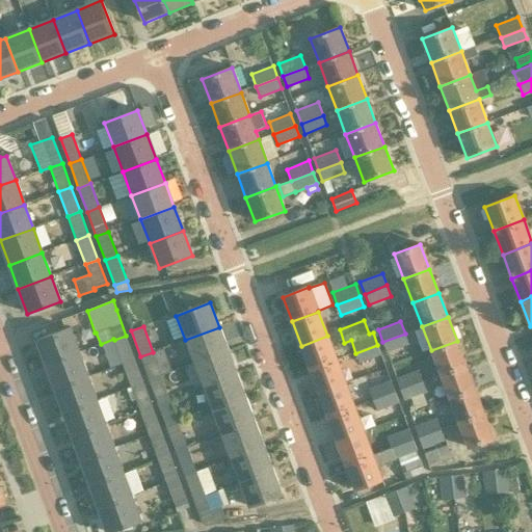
[(185,340),(194,364),(228,351),(219,327),(185,340)]
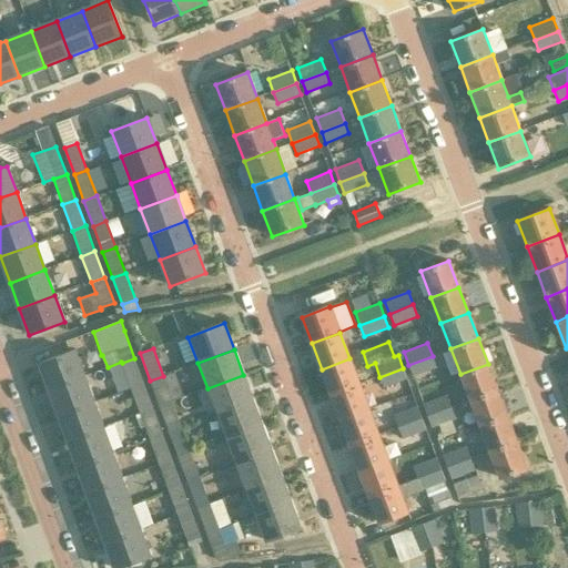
[(39,363),(49,389),(84,376),(75,351),(39,363)]
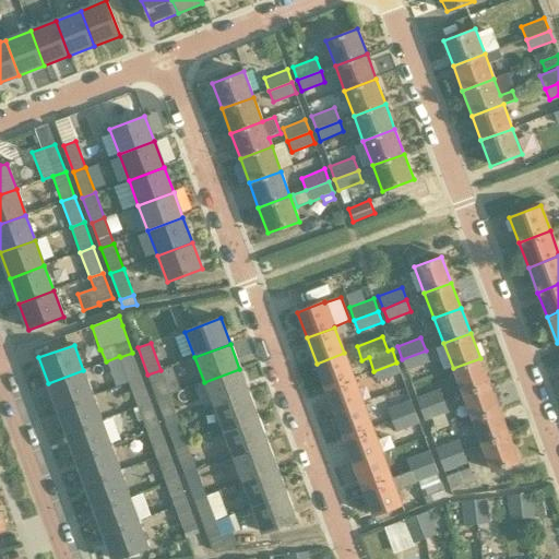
[(426,351),(402,359),(406,370),(430,361),(426,351)]
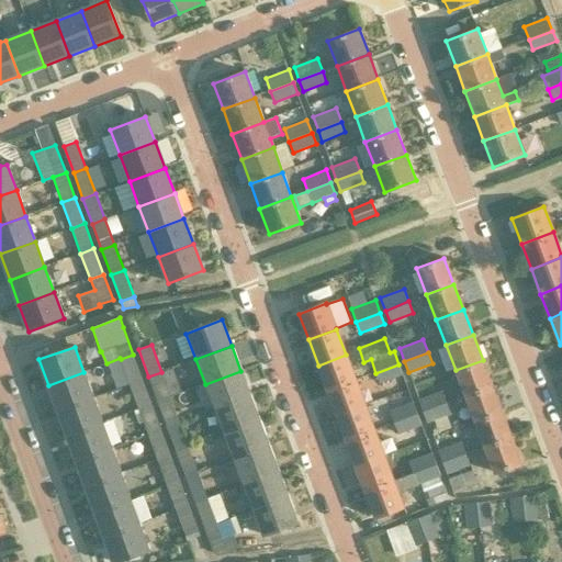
[(133,355),(121,359),(130,384),(143,380),(133,355)]
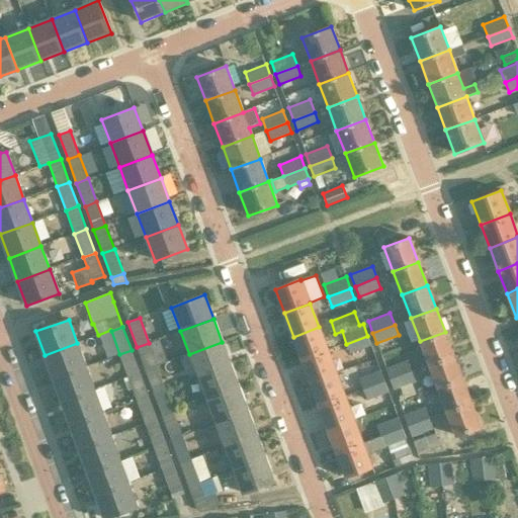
[(319,327),(293,337),(303,360),(327,351),(319,327)]
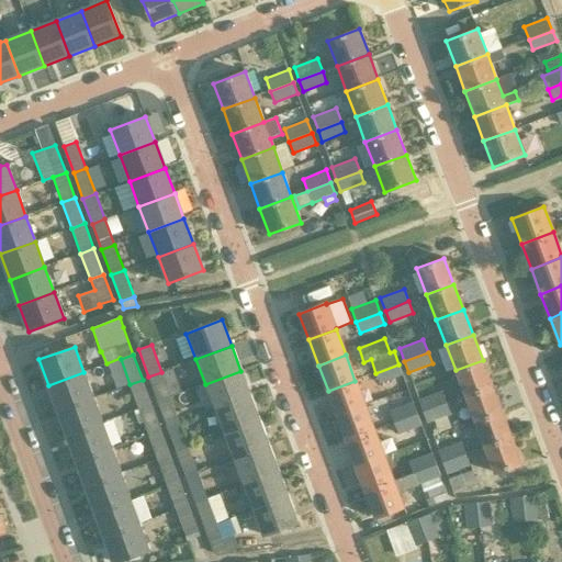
[(464,396),(492,385),(483,360),(456,370),(464,396)]
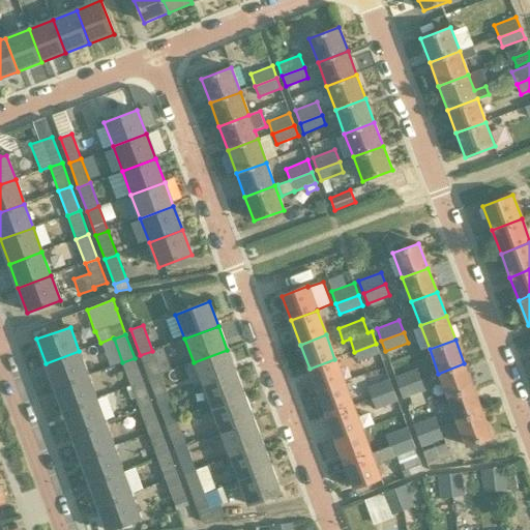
[(376,344),(354,352),(357,361),(379,354),(376,344)]
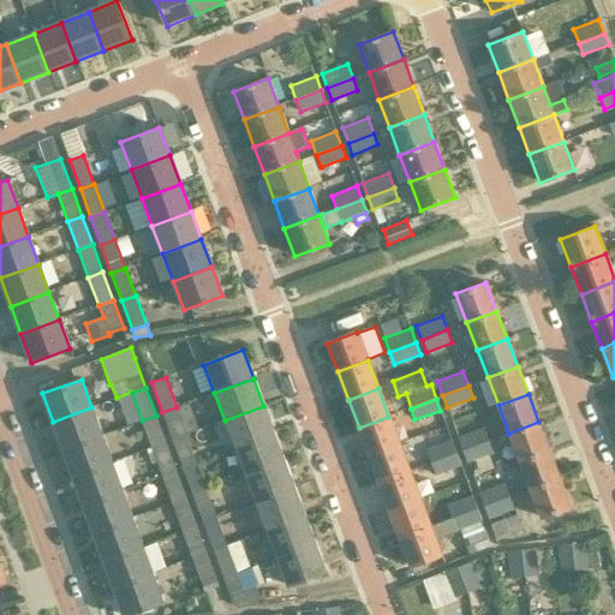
[(263,406),(225,421),(234,448),(274,434),(263,406)]
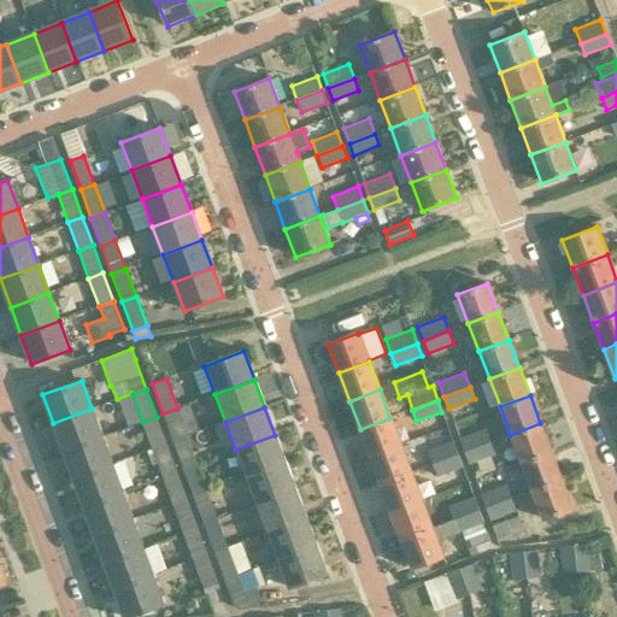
[(92,409),(53,423),(63,451),(103,436),(92,409)]
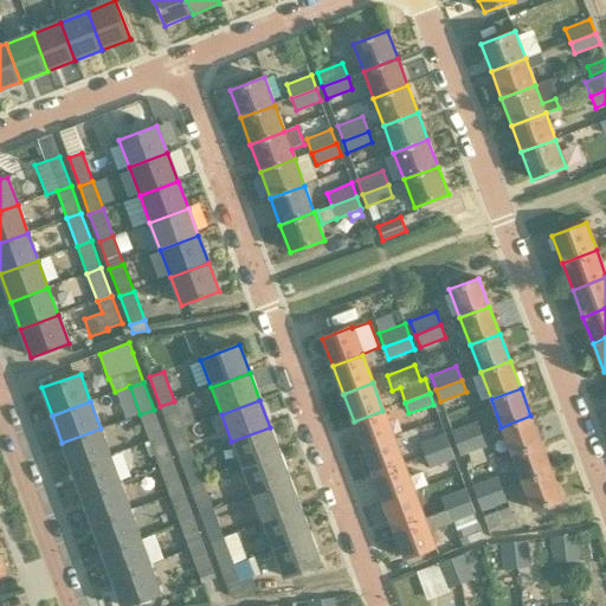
[(171,433),(185,429),(174,401),(160,406),(171,433)]
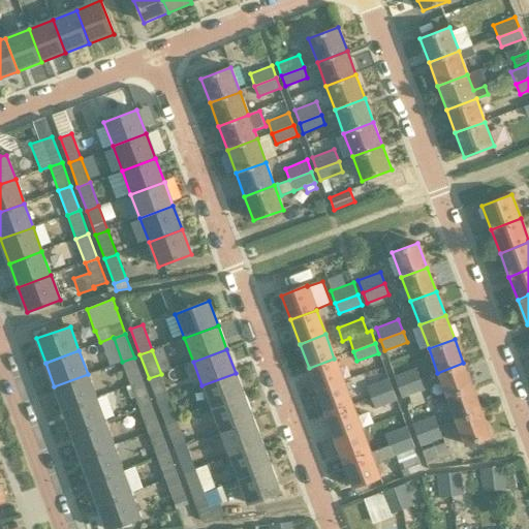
[(134,358),(122,362),(130,385),(143,381),(134,358)]
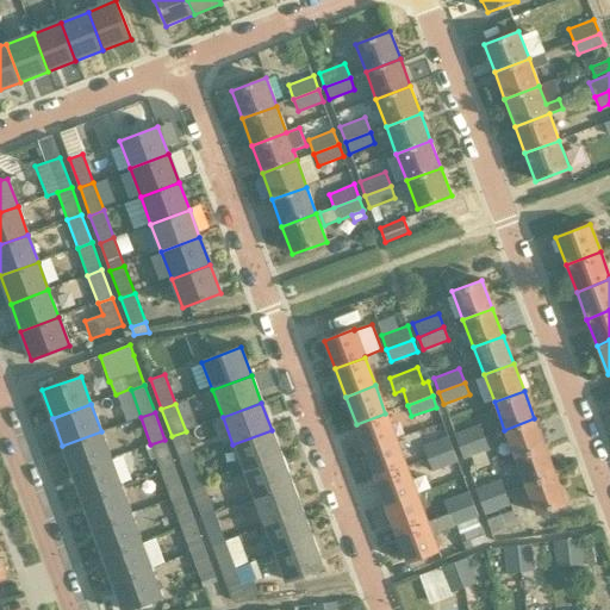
[(385,414),(356,424),(367,452),(396,441),(385,414)]
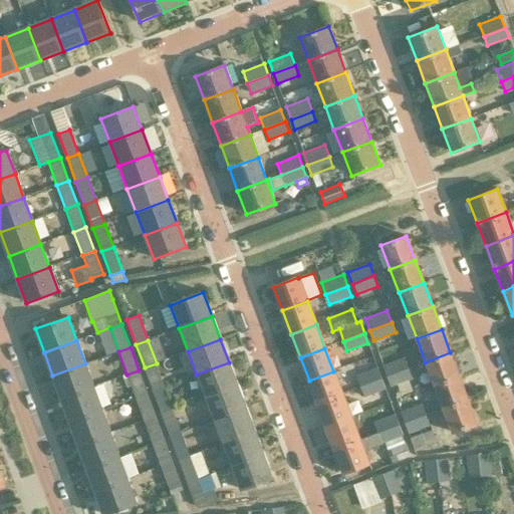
[(425,362),(434,386),(459,375),(450,352),(425,362)]
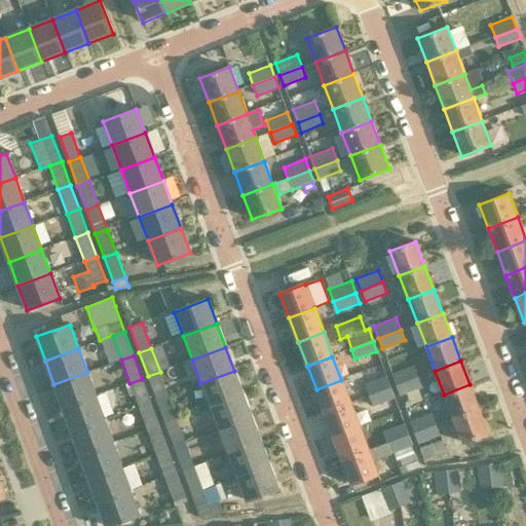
[(391,374),(396,385),(418,377),(414,365),(391,374)]
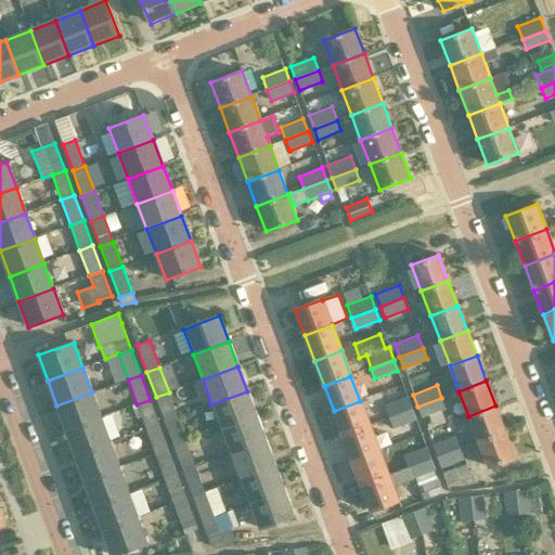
[(247,391),(211,404),(221,429),(257,415),(247,391)]
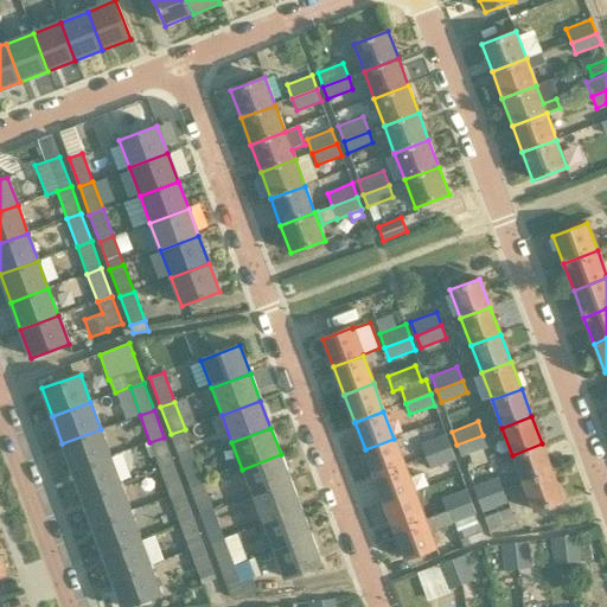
[(101,429),(62,443),(72,471),(110,457),(101,429)]
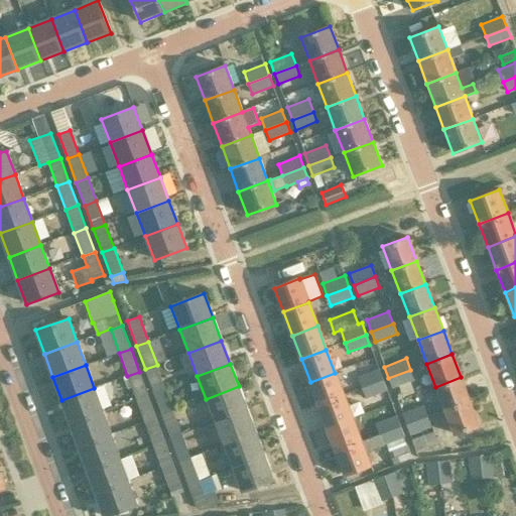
[(165,388),(157,365),(145,369),(153,392),(165,388)]
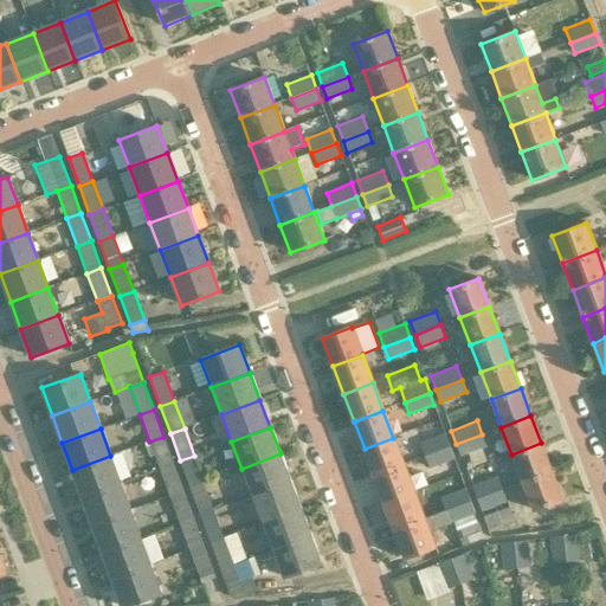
[(425,457),(451,447),(445,433),(420,443),(425,457)]
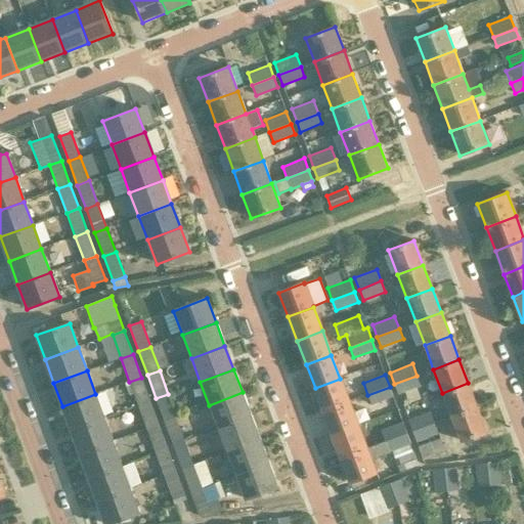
[(417,376),(394,384),(398,395),(421,387),(417,376)]
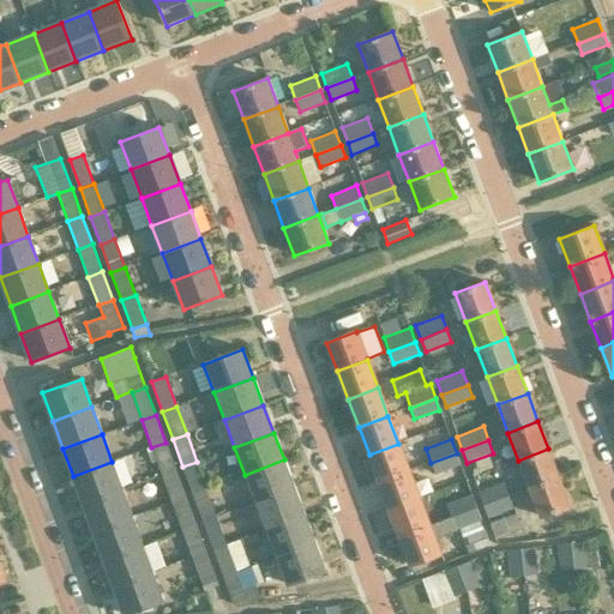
[(166,443),(151,447),(162,475),(176,470),(166,443)]
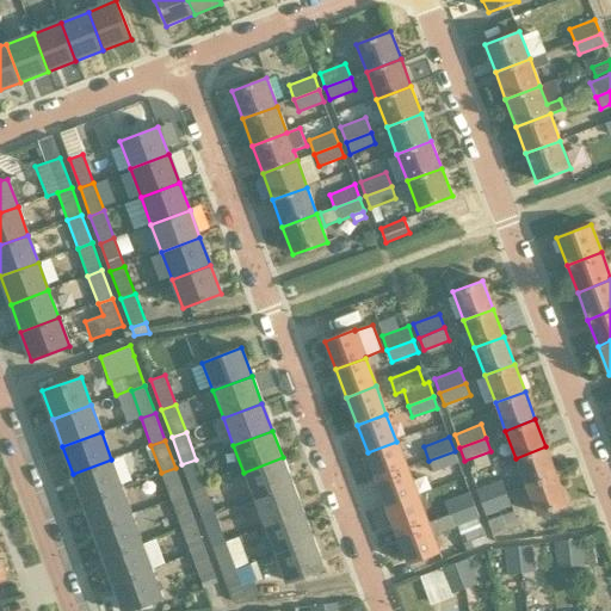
[(377,480),(407,469),(396,442),(368,452),(377,480)]
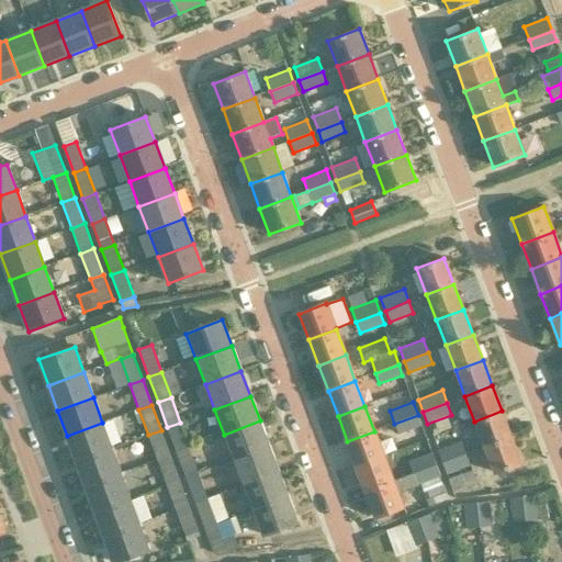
[(502,411),(474,422),(484,447),(512,436),(502,411)]
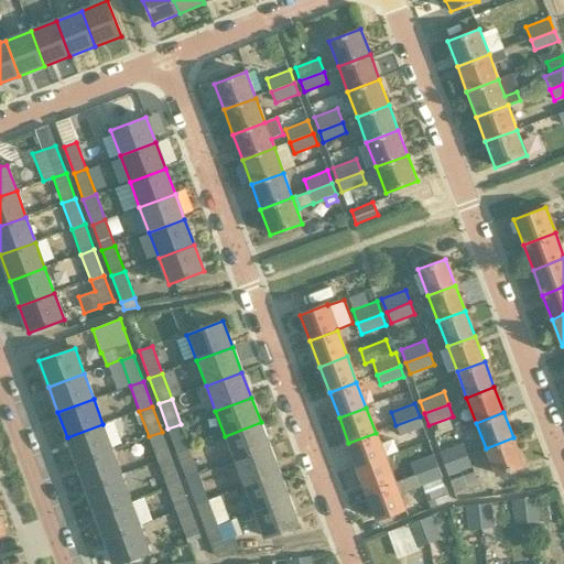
[(424,426),(420,416),(396,425),(400,436),(424,426)]
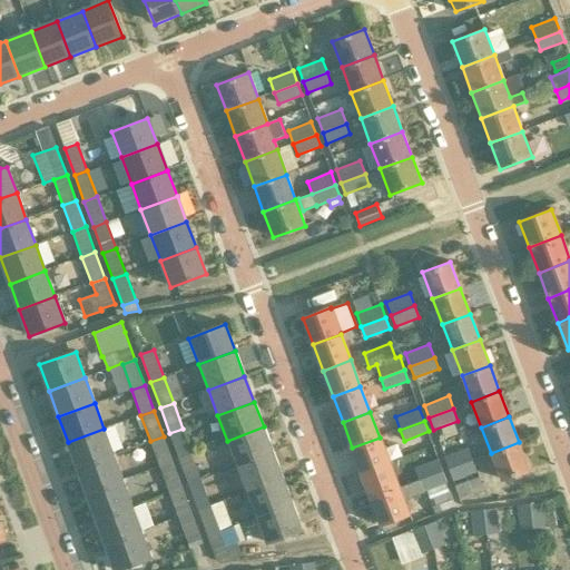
[(264,426),(227,441),(237,467),(273,452),(264,426)]
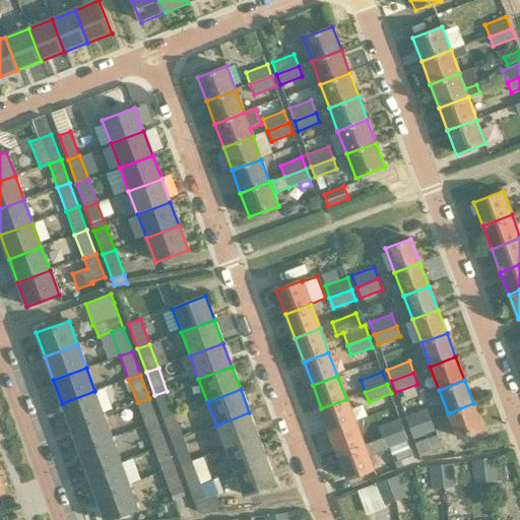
[(94,391),(62,403),(70,427),(104,414),(94,391)]
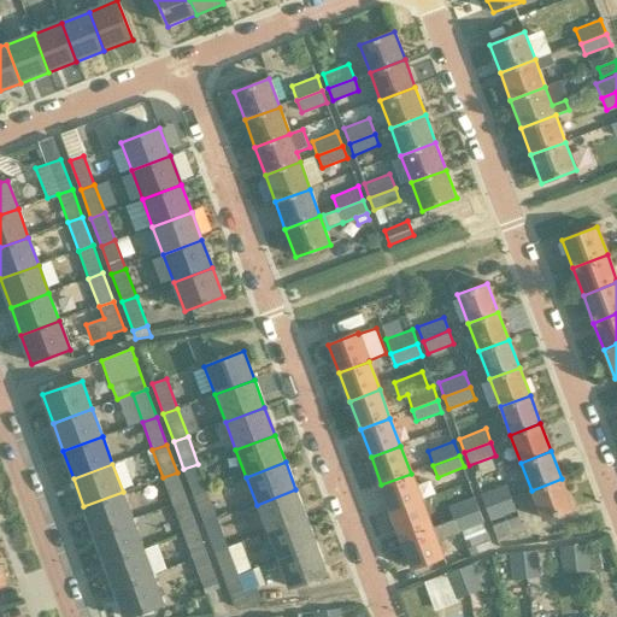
[(198,464),(183,469),(194,497),(209,492),(198,464)]
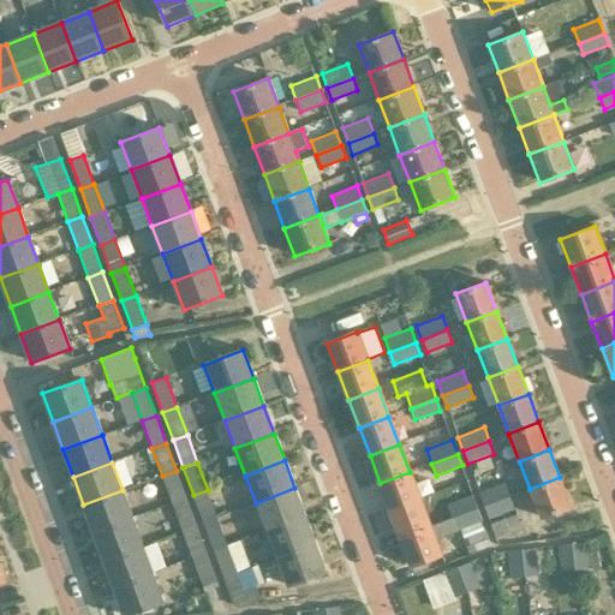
[(177,471),(162,476),(172,503),(186,499),(177,471)]
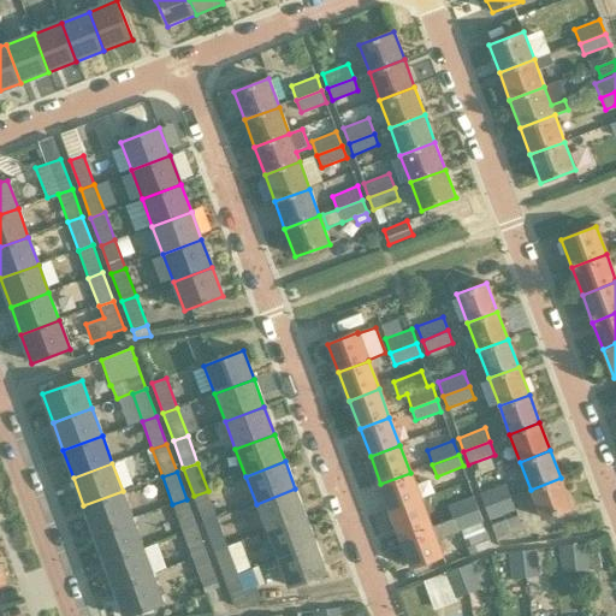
[(380,484),(391,511),(421,501),(410,473),(380,484)]
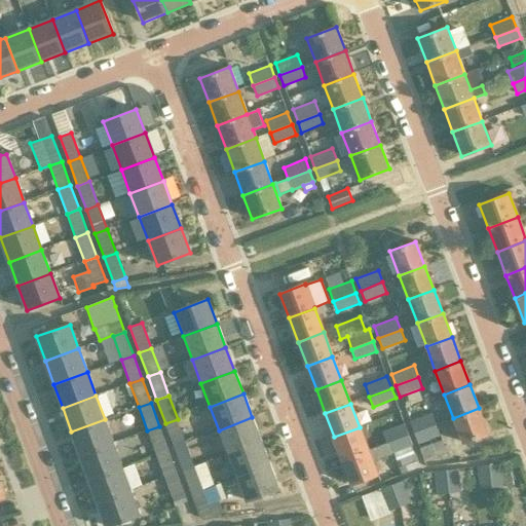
[(488,433),(479,408),(453,418),(462,443),(488,433)]
